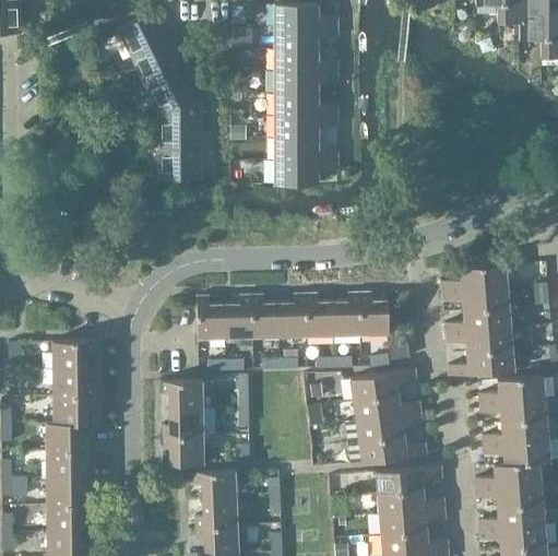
[(518,23),(526,23),(525,0),(503,0),(505,6),(497,6),(497,23),(518,23)]
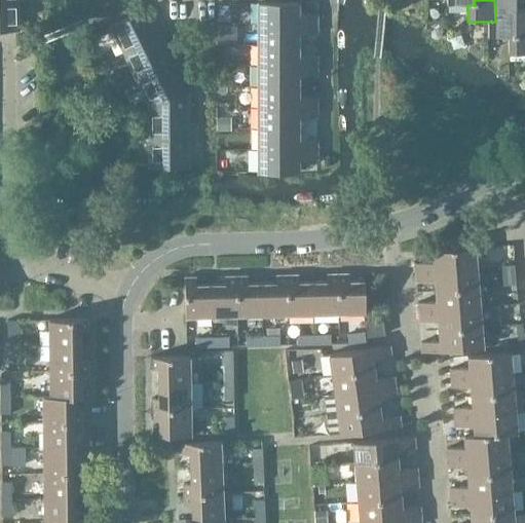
[(494,0),(495,22),(487,22),(488,38),(509,38),(516,38),(516,11),(515,0),(494,0)]
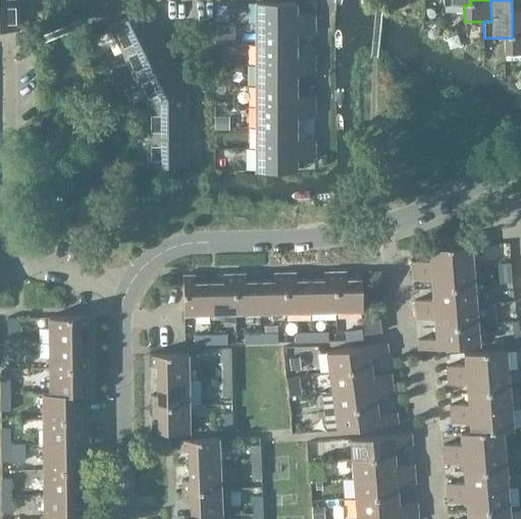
[(0,32),(20,32),(19,3),(0,3),(0,32)]
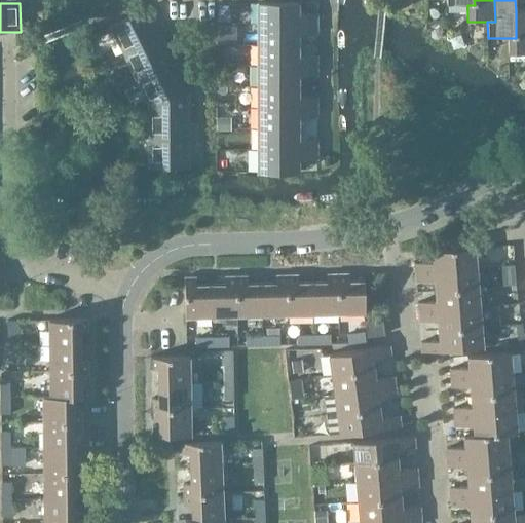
[(259,4),(259,27),(319,27),(319,17),(299,17),(299,4),(259,4)]
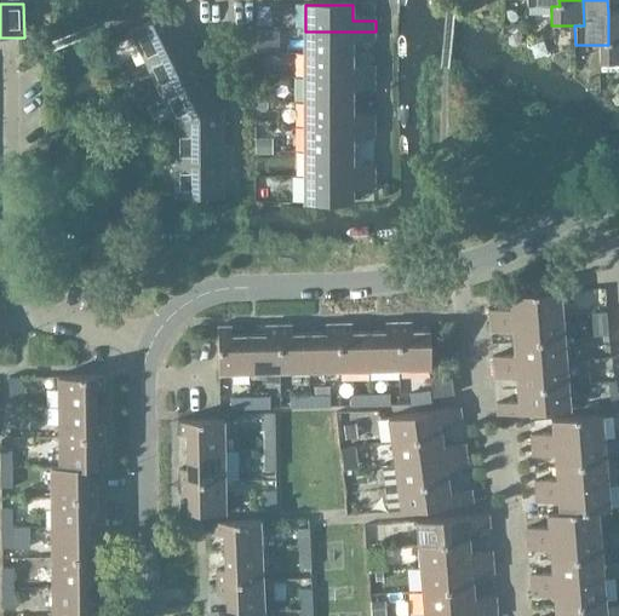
[(254,7),(253,30),(269,32),(270,9),(254,7)]
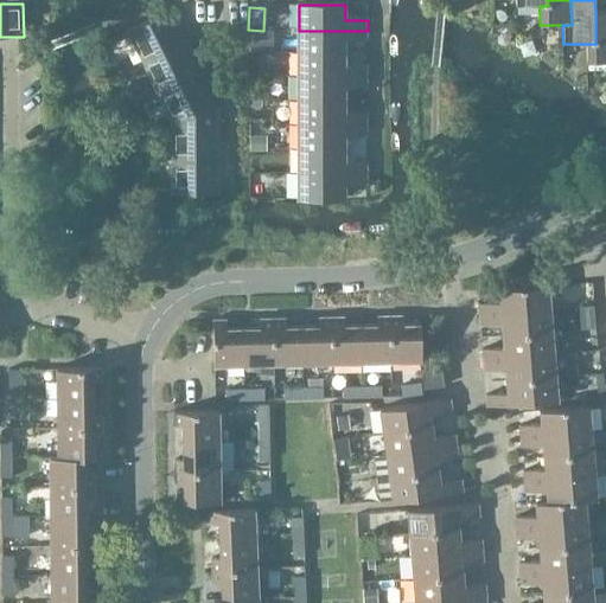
[(186,25),(179,8),(128,33),(142,63),(185,43),(178,29),(186,25)]
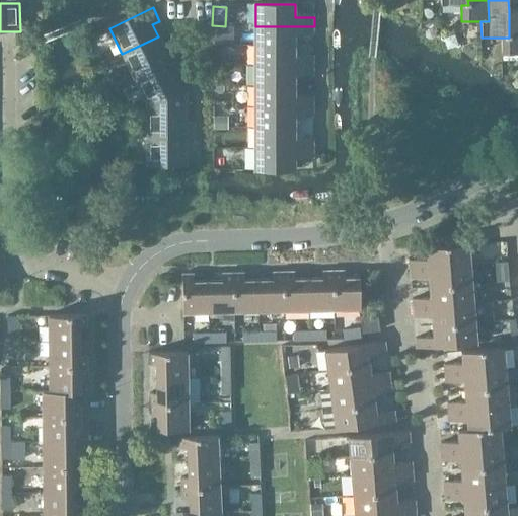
[(517,11),(509,11),(509,38),(502,38),(502,54),(517,53),(517,11)]
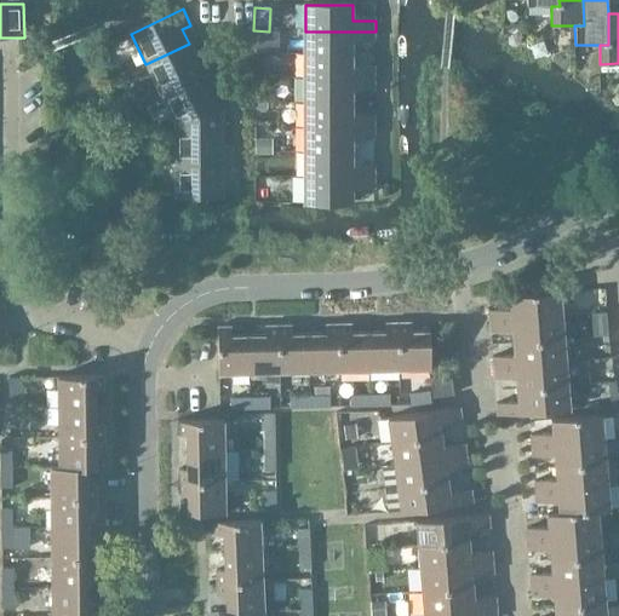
[(527,33),(542,33),(540,16),(526,16),(527,33)]
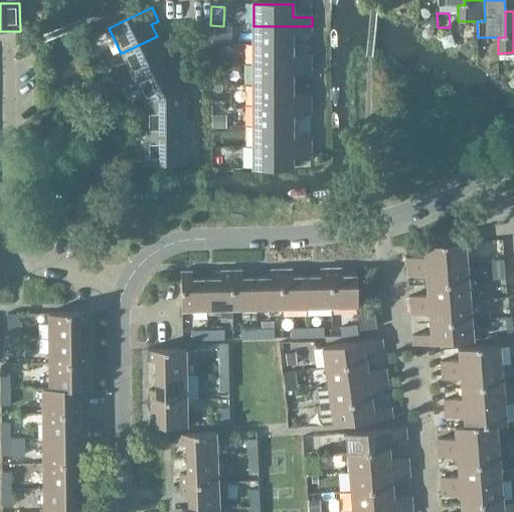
[(312,35),(312,26),(253,26),(253,46),(293,46),(293,35),(312,35)]
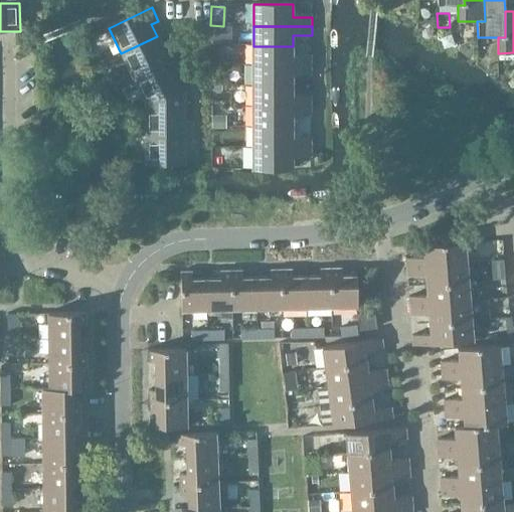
[(163,48),(157,36),(121,53),(134,78),(176,57),(170,44),(163,48)]
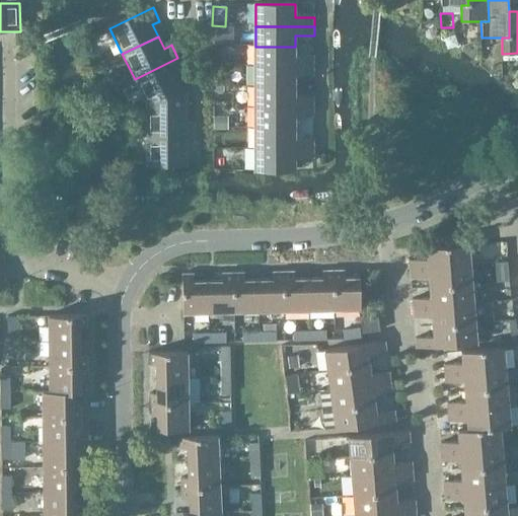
[(255,47),(255,67),(314,67),(314,57),(295,58),(295,47),(255,47)]
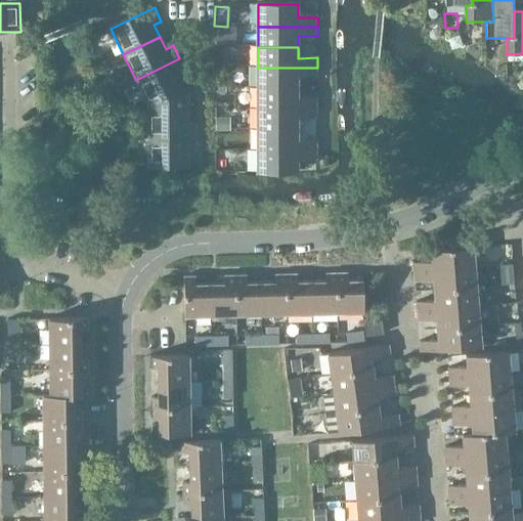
[(179,58),(136,80),(147,104),(184,87),(178,75),(185,72),(179,58)]
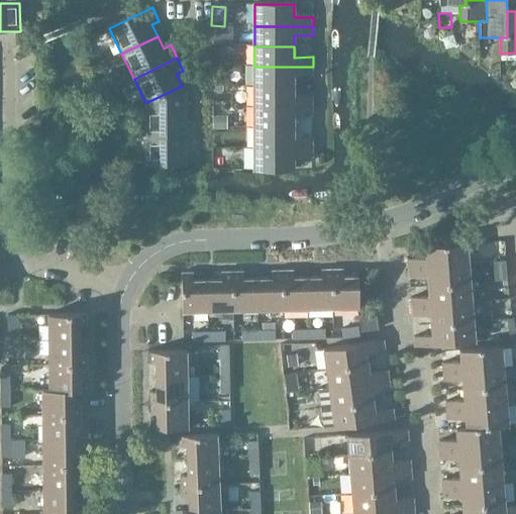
[(313,77),(313,67),(254,67),(254,88),(294,88),(294,77),(313,77)]
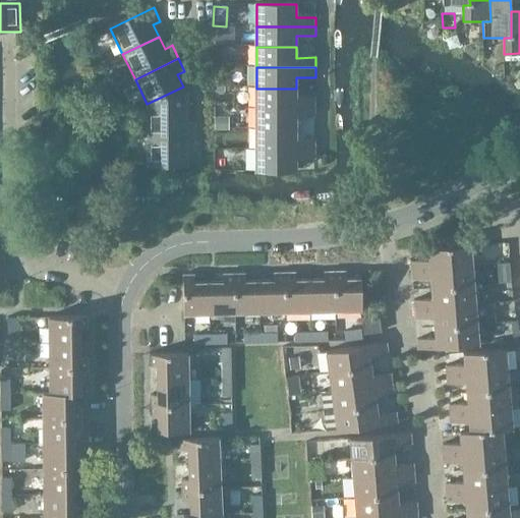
[(186,94),(183,87),(147,104),(148,110),(187,110),(186,94)]
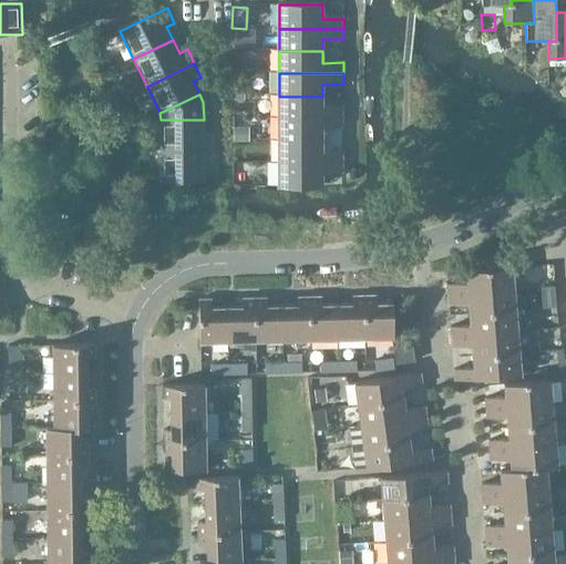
[(322,108),(322,96),(279,96),(279,119),(343,119),(343,108),(322,108)]
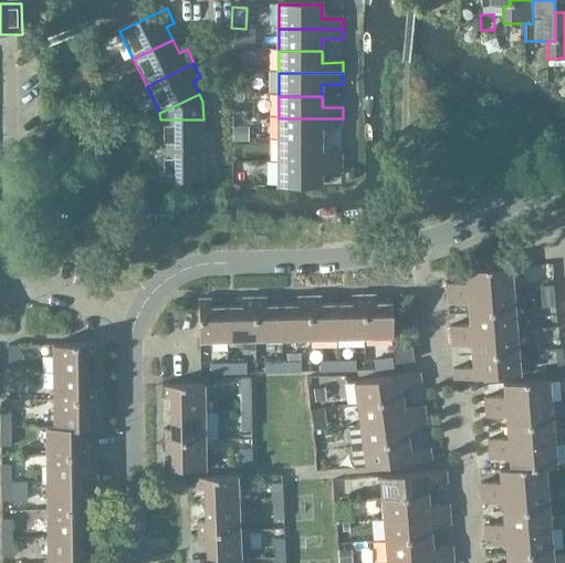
[(322,142),(322,129),(343,129),(343,118),(279,118),(279,142),(322,142)]
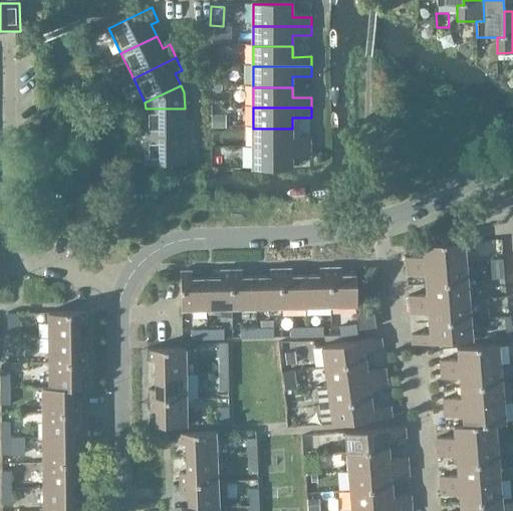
[(146,138),(194,138),(193,122),(185,122),(185,108),(146,108),(146,138)]
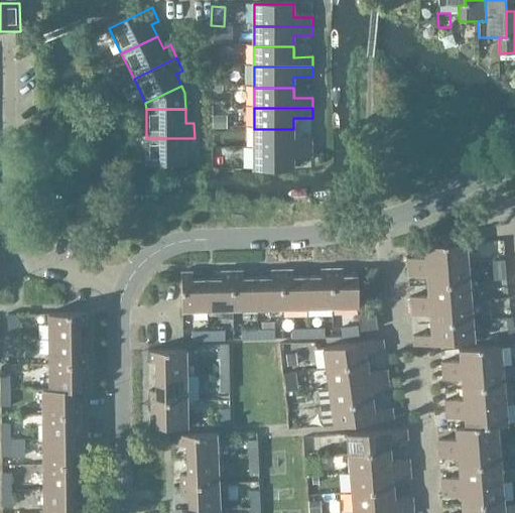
[(293,140),(293,129),(254,129),(254,149),(312,149),(312,140),(293,140)]
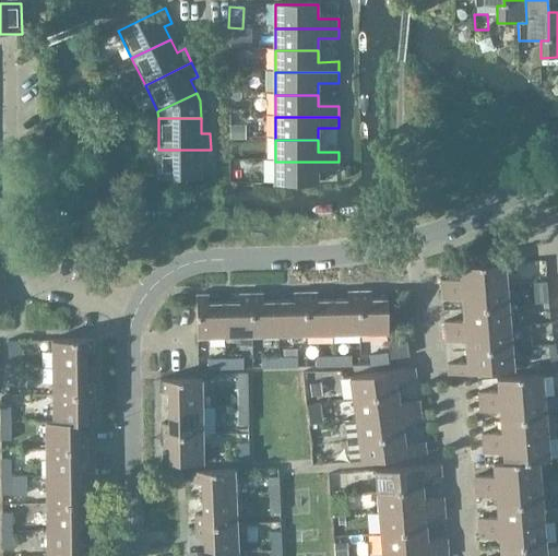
[(211,166),(211,150),(158,150),(158,180),(201,180),(201,166),(211,166)]
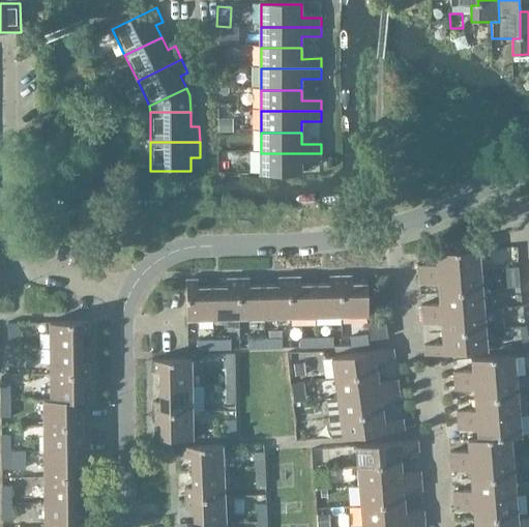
[(301,175),(301,164),(321,164),(321,153),(261,153),(261,175),(301,175)]
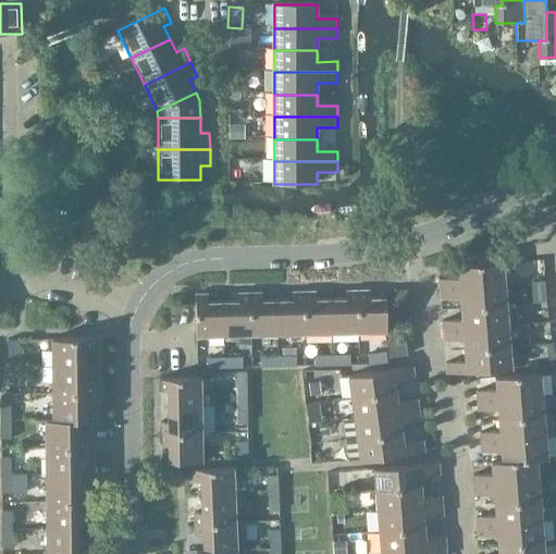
[(505,286),(504,265),(457,268),(458,280),(440,281),(440,291),(444,291),(505,286)]
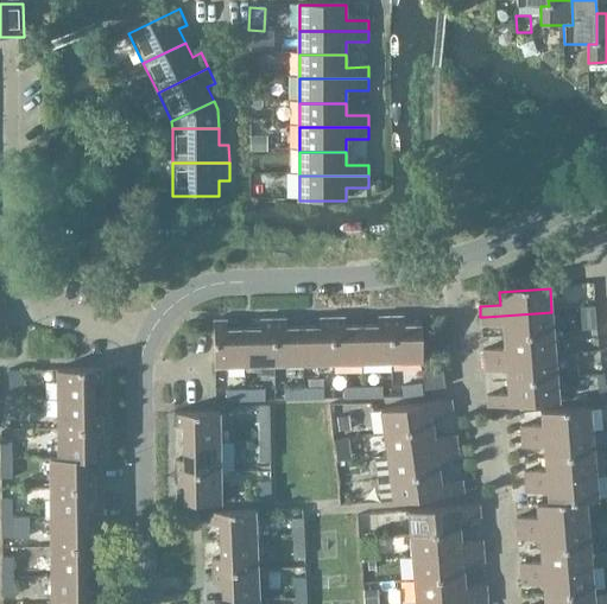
[(11,316),(4,302),(0,303),(0,339),(11,335),(4,319),(11,316)]
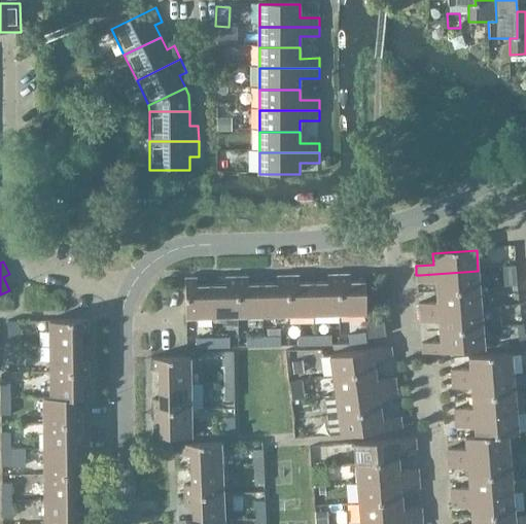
[(478,271),(420,275),(416,275),(417,285),(435,284),(436,293),(480,290),(478,271)]
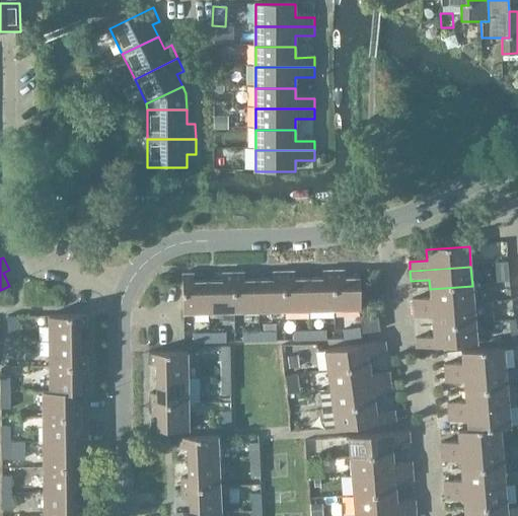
[(323,280),(309,280),(310,311),(336,311),(335,273),(323,273),(323,280)]
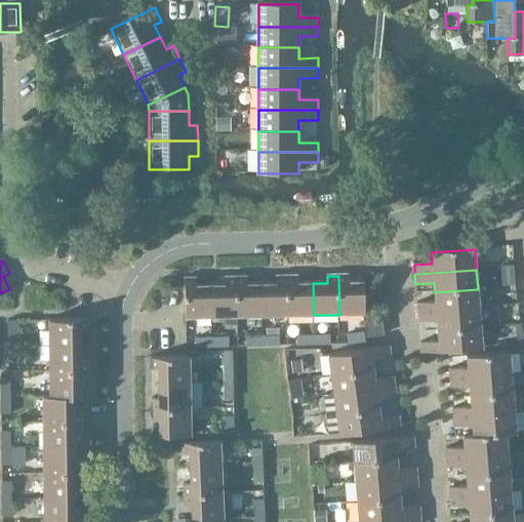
[(339,315),(365,314),(364,283),(349,283),(349,276),(338,276),(339,315)]
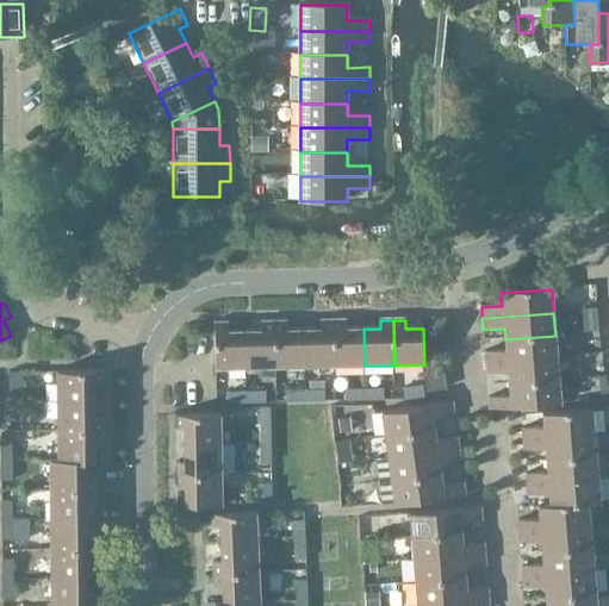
[(306,367),(335,367),(334,322),(322,323),(322,331),(305,331),(306,367)]
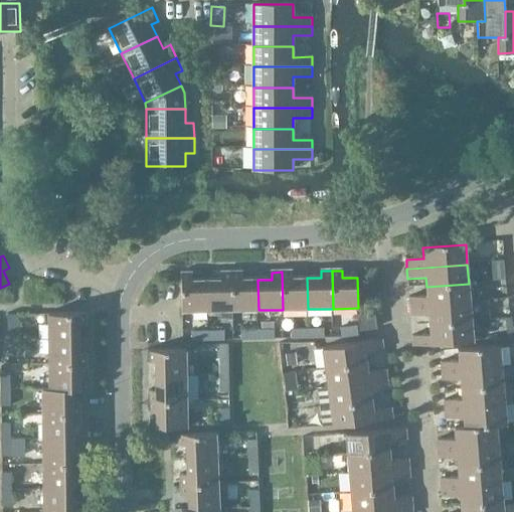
[(293,272),(282,272),(283,310),(308,309),(307,278),(293,279),(293,272)]
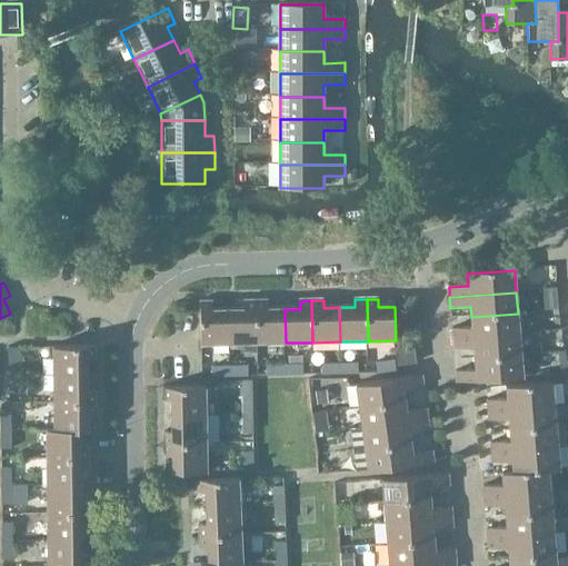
[(246,310),(229,310),(230,344),(258,344),(257,301),(246,303),(246,310)]
